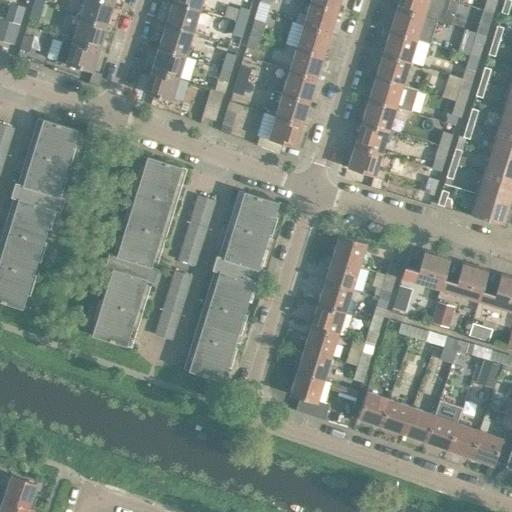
[(104,0),(84,0),(79,17),(106,25),(113,3),(104,0)]
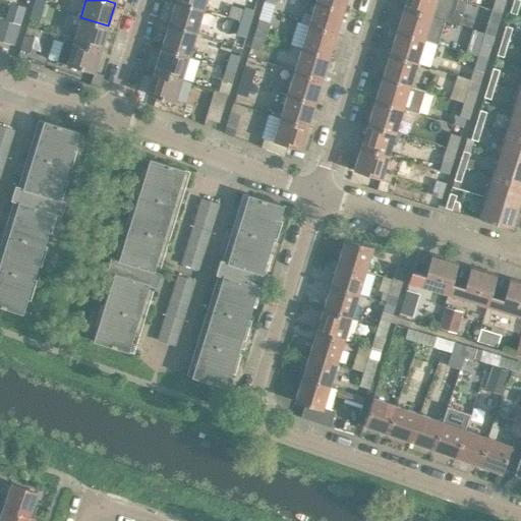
[(175,0),(168,23),(195,32),(203,8),(175,0)]
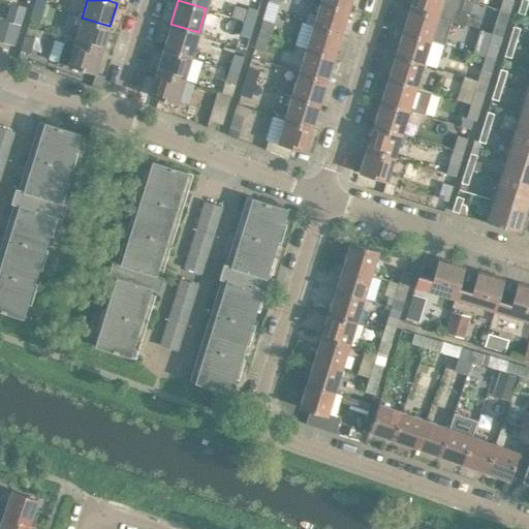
[(178,0),(206,8),(208,0),(178,0)]
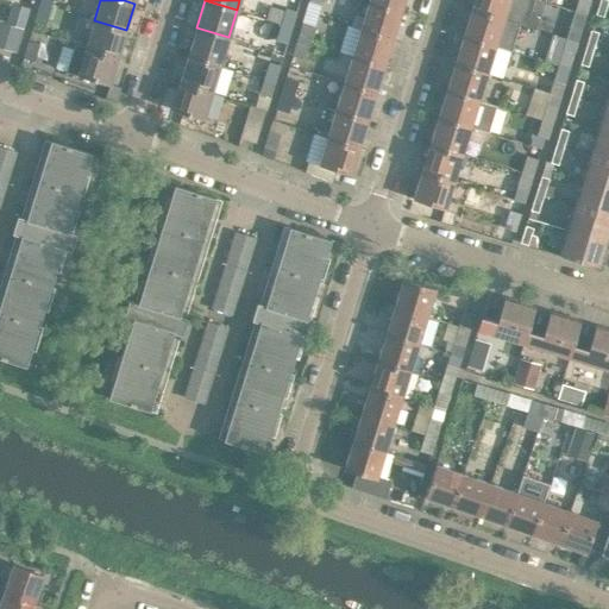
[(369,0),(369,1),(400,11),(403,0),(369,0)]
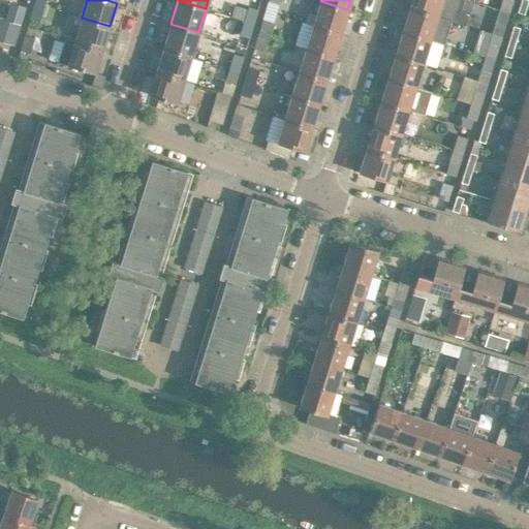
[(411,0),(409,7),(437,16),(441,0),(411,0)]
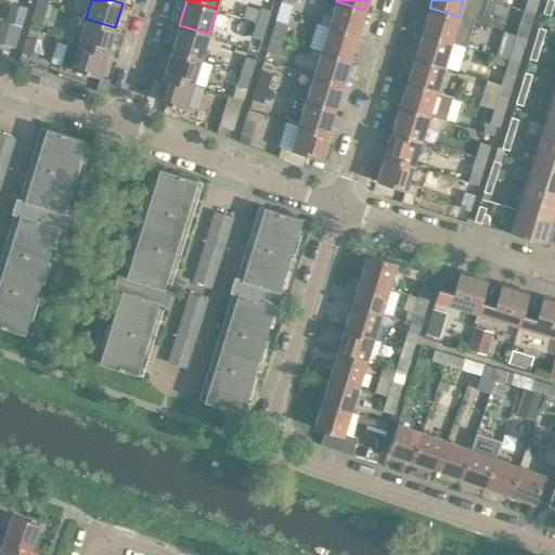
[(491,0),(524,10),(533,13),(537,0),(491,0)]
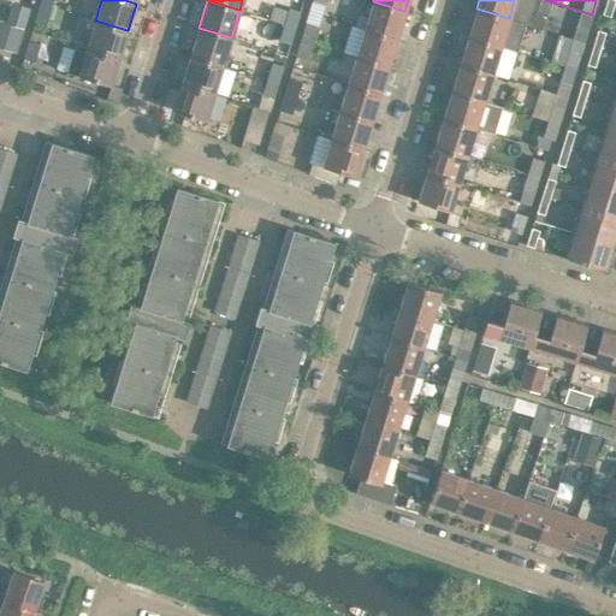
[(605,0),(602,15),(609,17),(614,0),(605,0)]
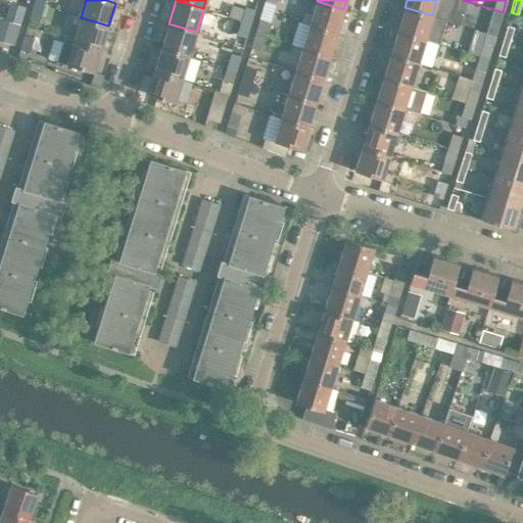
[(304,12),(300,21),(336,33),(343,9),(317,1),(313,14),(304,12)]
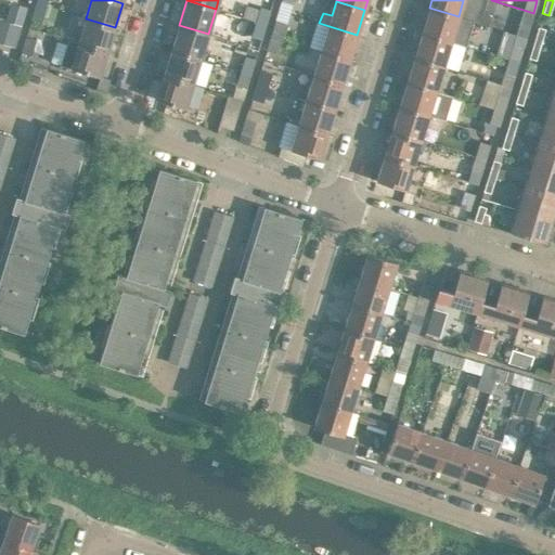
[(46,5),(36,2),(31,17),(41,20),(46,5)]
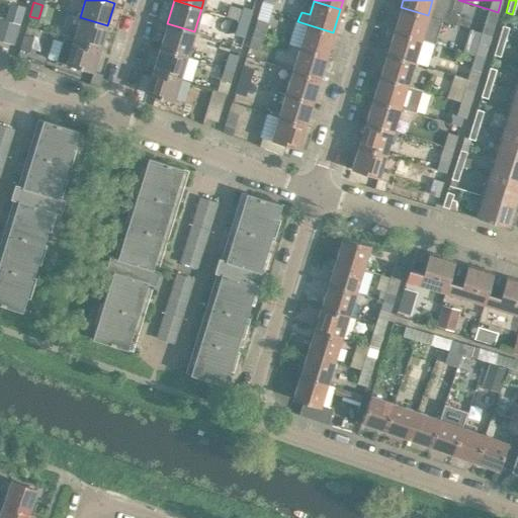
[(10,3),(7,12),(21,16),(24,7),(10,3)]
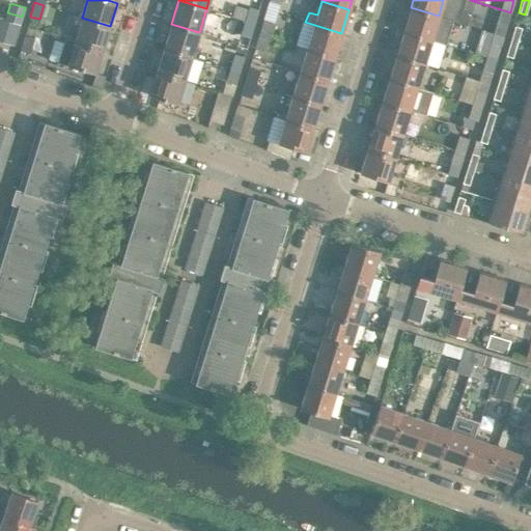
[(249,7),(245,21),(254,24),(258,10),(249,7)]
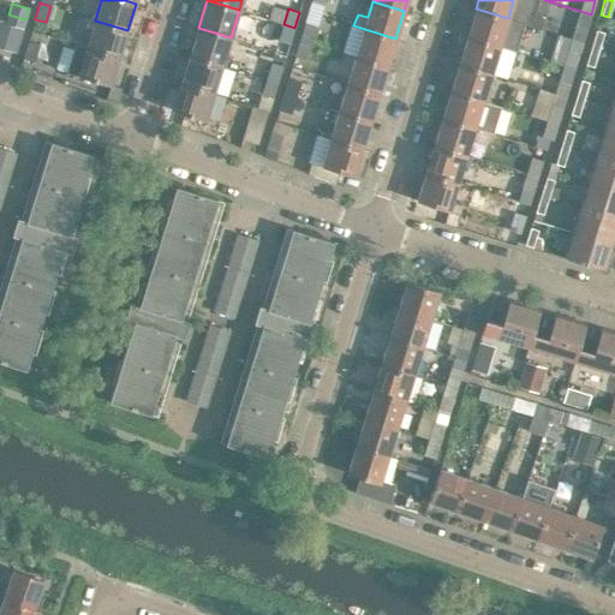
[(476,9),(467,36),(500,46),(508,18),(476,9)]
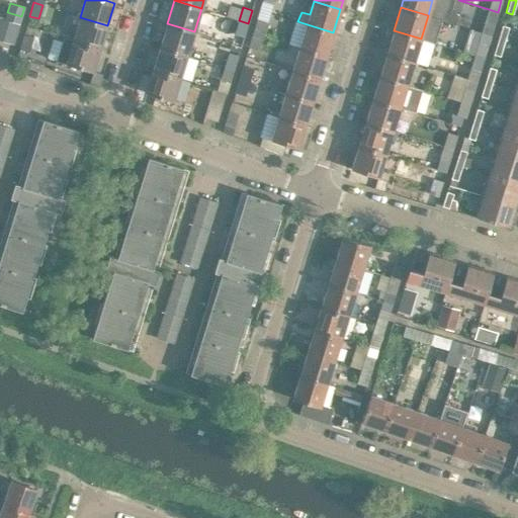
[(498,12),(489,9),(485,23),(494,25),(498,12)]
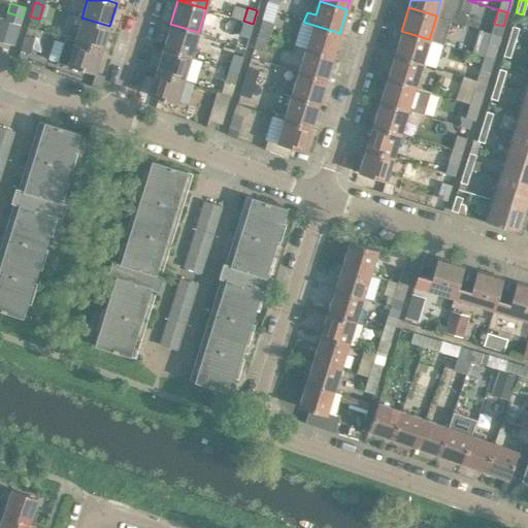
[(22,17),(7,12),(5,21),(0,19),(0,40),(13,44),(22,17)]
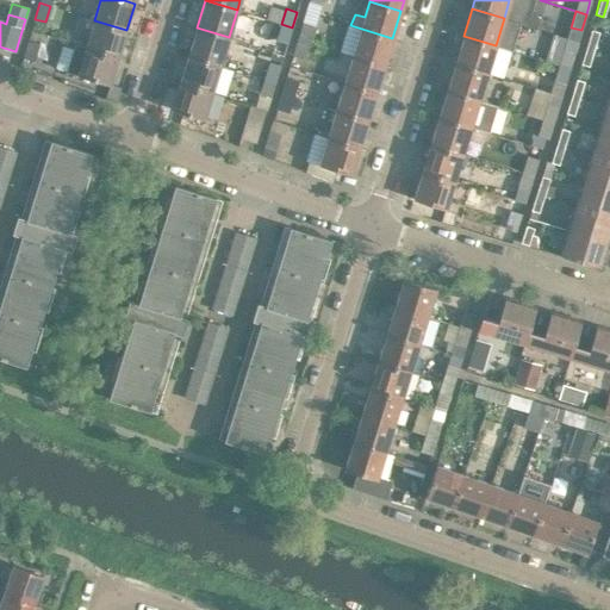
[(94,20),(86,48),(118,57),(126,30),(94,20)]
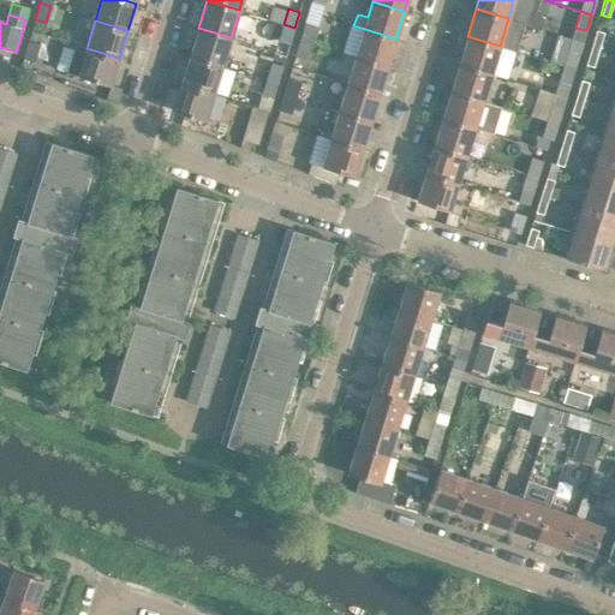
[(305,23),(300,39),(311,42),(316,27),(305,23)]
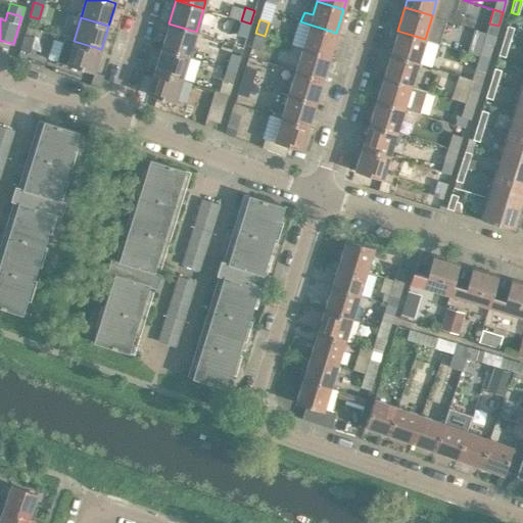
[(250,24),(241,20),(237,35),(245,37),(250,24)]
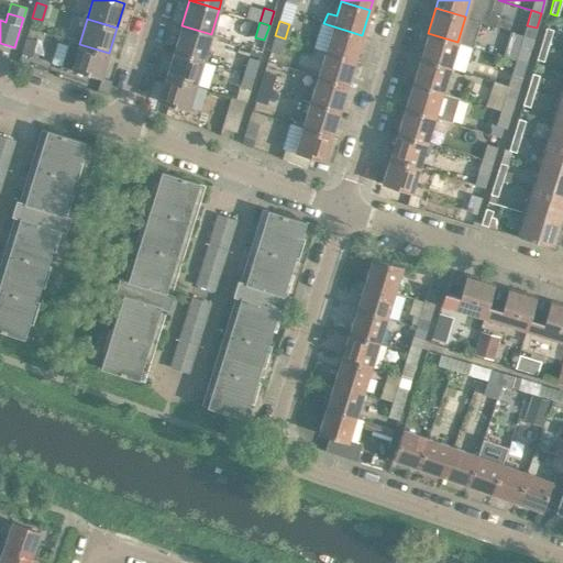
[(330,35),(326,52),(354,61),(362,35),(323,23),(321,32),(330,35)]
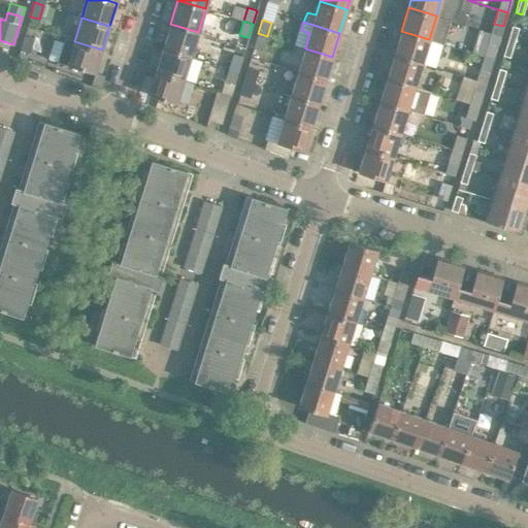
[(170,24),(163,47),(191,56),(198,32),(170,24)]
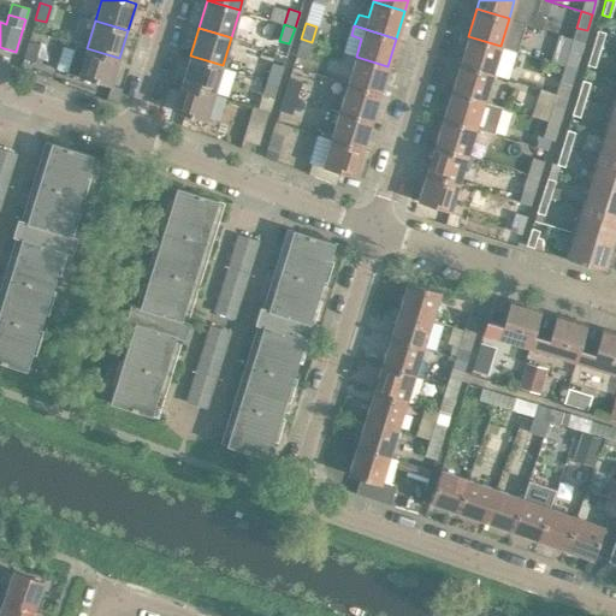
[(597,30),(592,47),(599,49),(605,33),(597,30)]
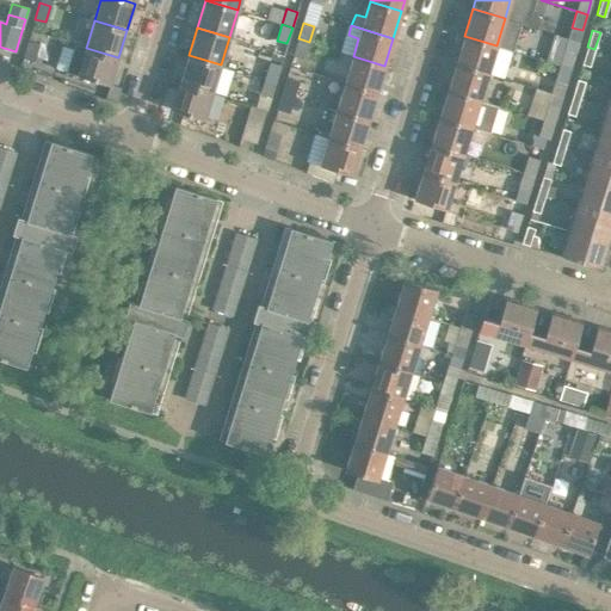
[(464,36),(456,63),(488,73),(497,45),(464,36)]
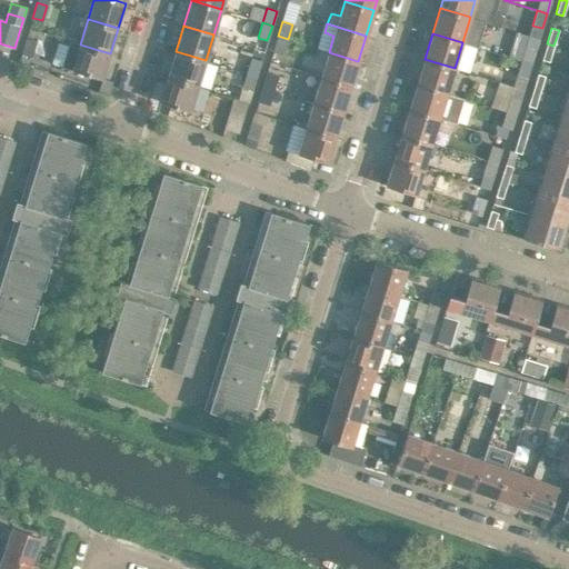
[(288,39),(278,36),(273,51),(282,55),(288,39)]
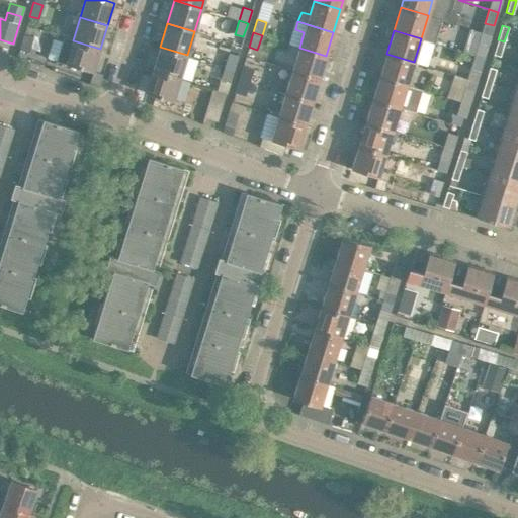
[(482,32),(479,41),(483,44),(488,45),(491,35),(482,32)]
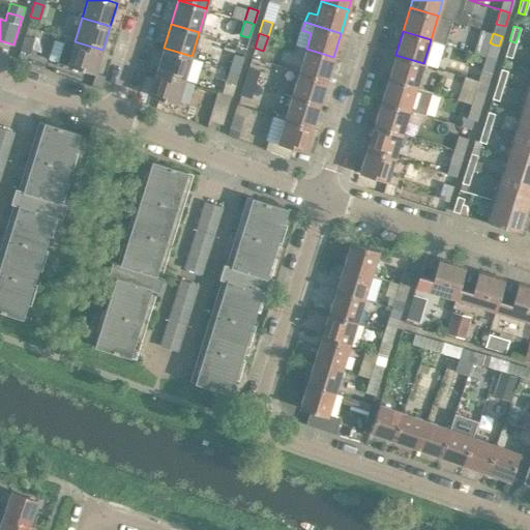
[(24,36),(20,50),(30,53),(34,38),(24,36)]
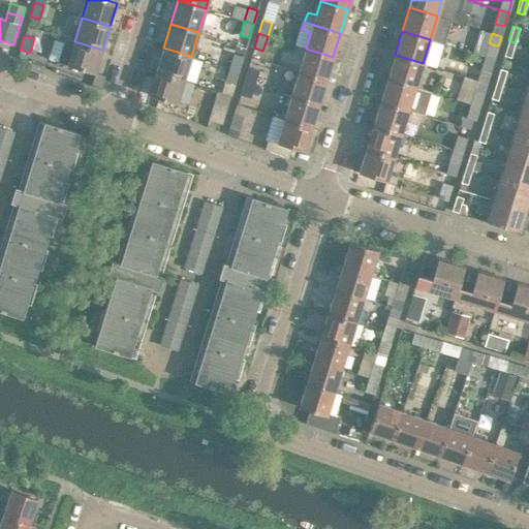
[(102,50),(74,41),(64,38),(57,62),(95,73),(102,50)]
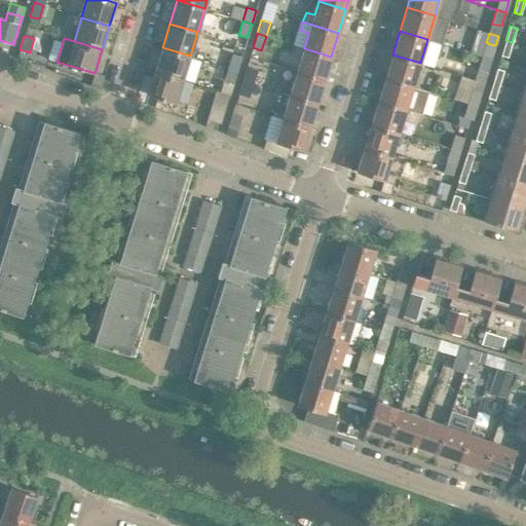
[(512,42),(505,40),(500,55),(508,58),(512,42)]
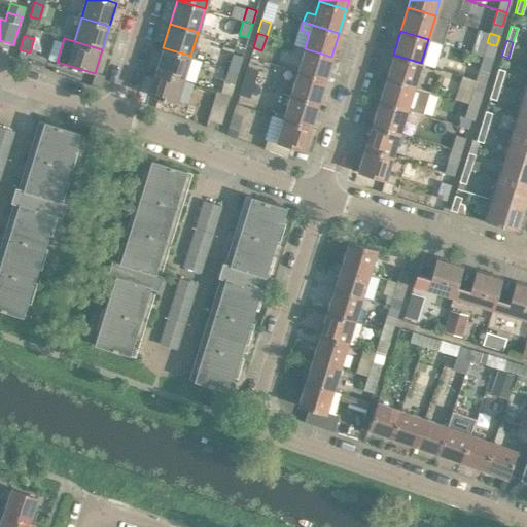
[(487,42),(483,57),(492,59),(496,45),(491,44),(487,42)]
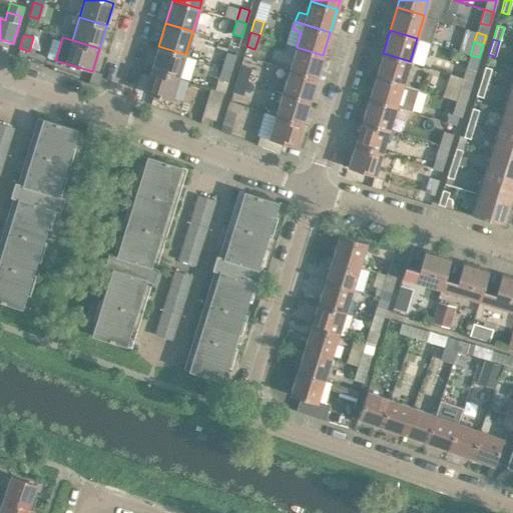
[(158,46),(151,69),(178,77),(185,54),(158,46)]
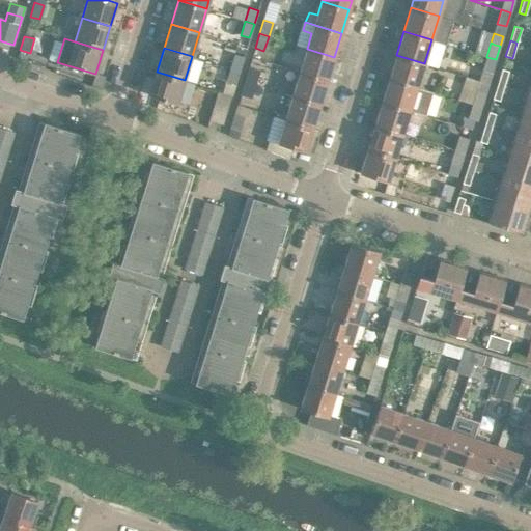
[(307,49),(300,72),(327,81),(334,57),(307,49)]
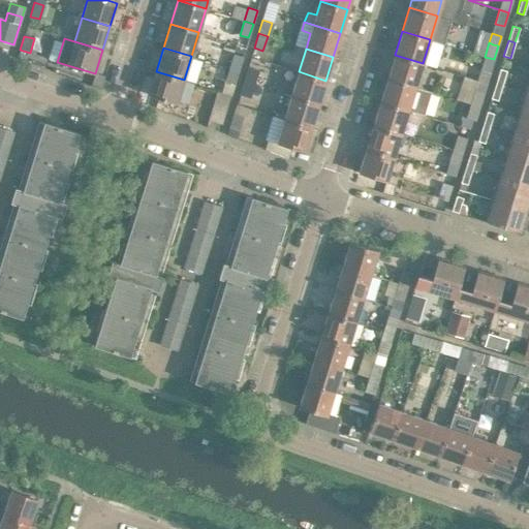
[(234,55),(228,68),(238,71),(243,57),(234,55)]
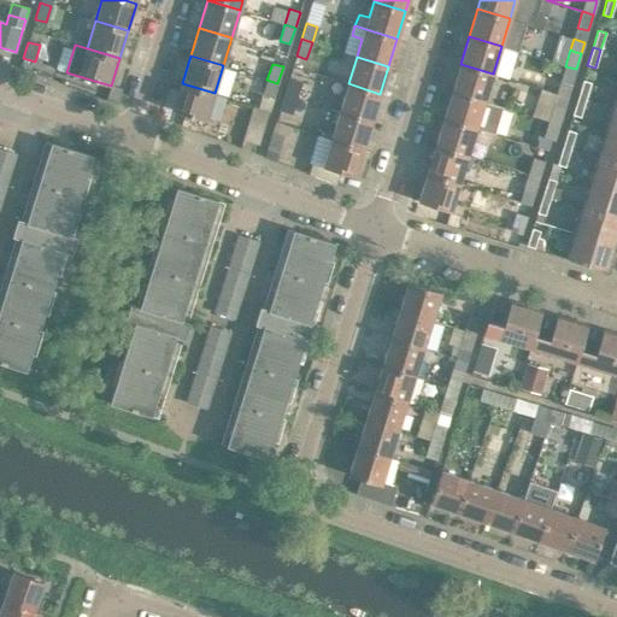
[(460,64),(452,90),(485,101),(493,74),(460,64)]
